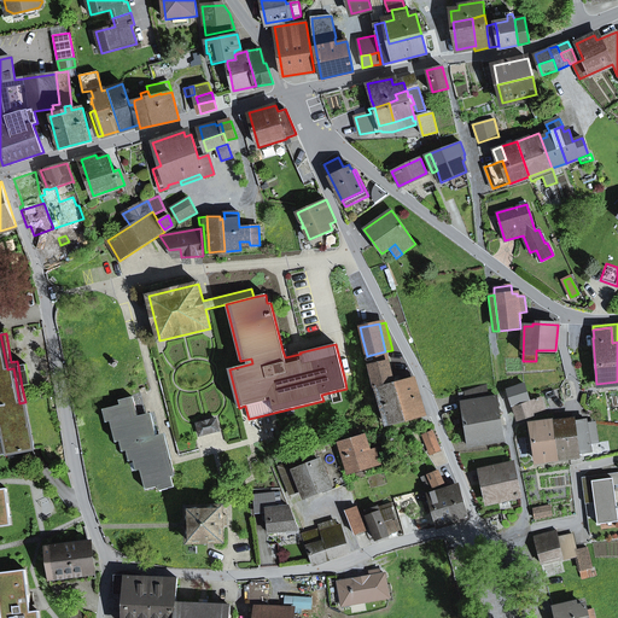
[(13,368),(7,369),(0,334),(0,333),(0,413),(6,442),(9,454),(9,455),(27,452),(35,450),(25,402),(19,403),(13,368)]
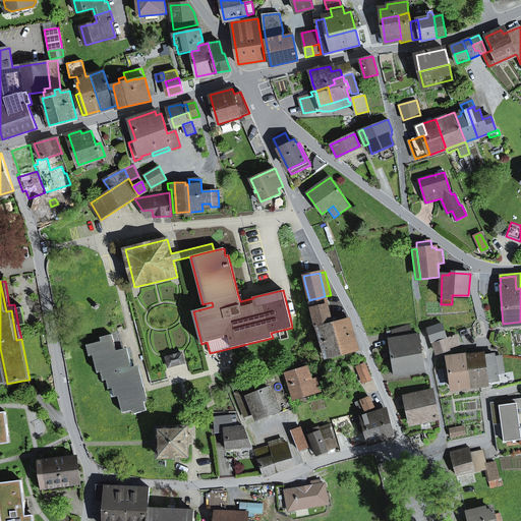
[(309,300),(311,309),(328,305),(325,296),(309,300)]
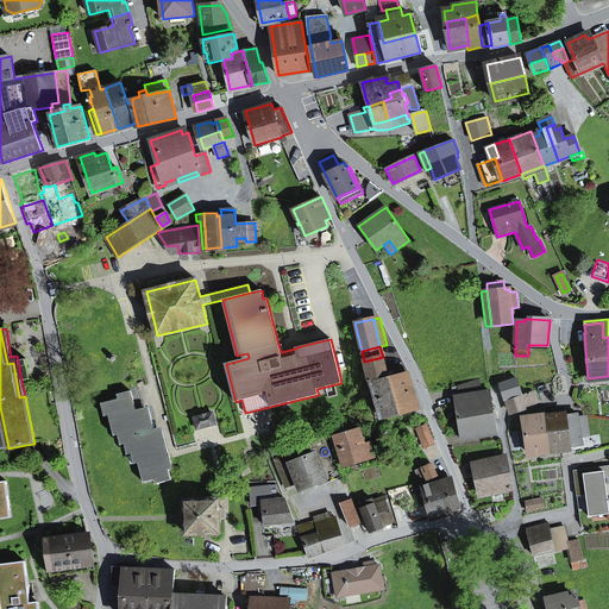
[(364,362),(369,383),(388,378),(383,357),(364,362)]
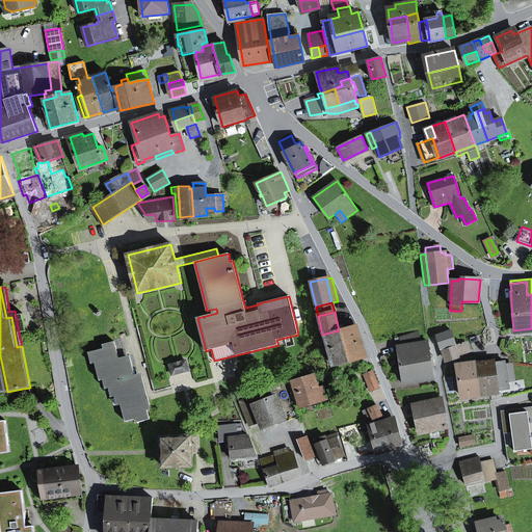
[(16,315),(19,333),(26,330),(23,314),(16,315)]
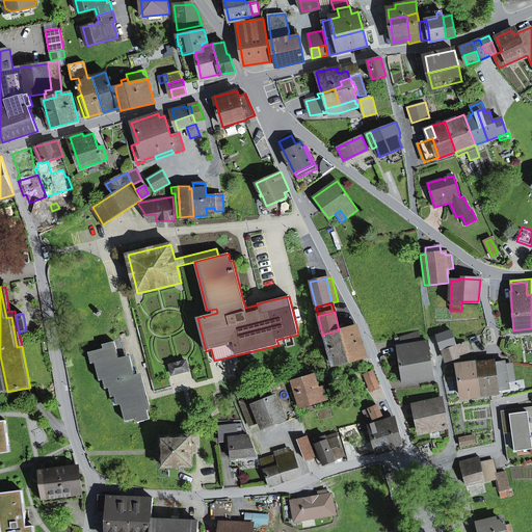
[(341,329),(348,360),(366,355),(357,325),(341,329)]
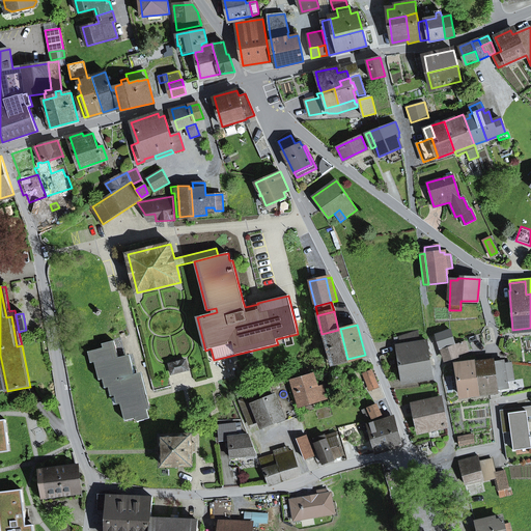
[(329,355),(331,364),(347,359),(340,329),(338,330),(322,334),(326,356),(329,355)]
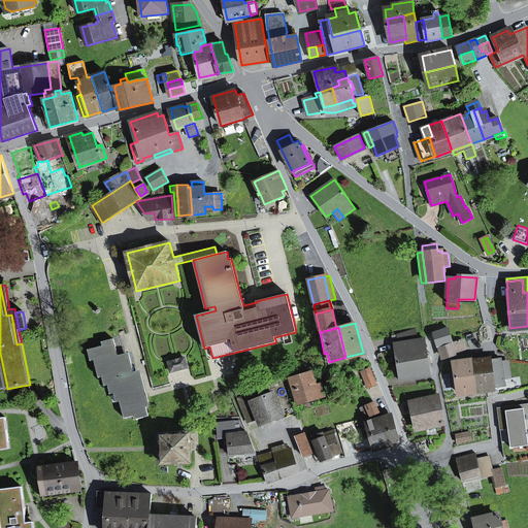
[(397,335),(398,342),(417,340),(416,329),(397,335)]
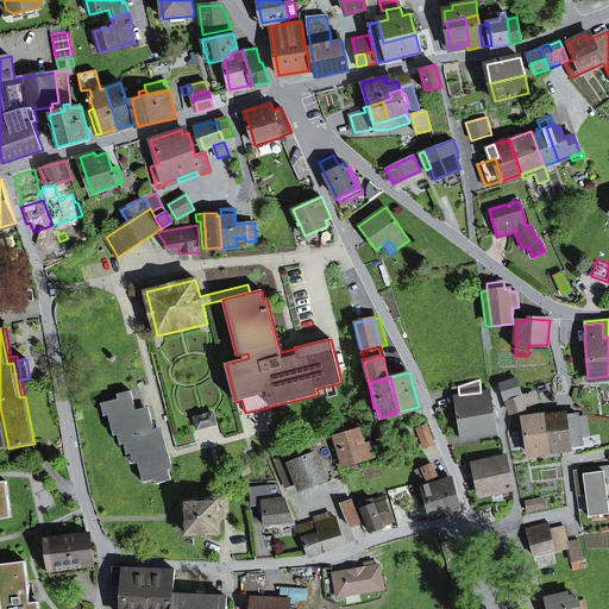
[(502,393),(504,400),(521,394),(516,380),(500,384),(502,393)]
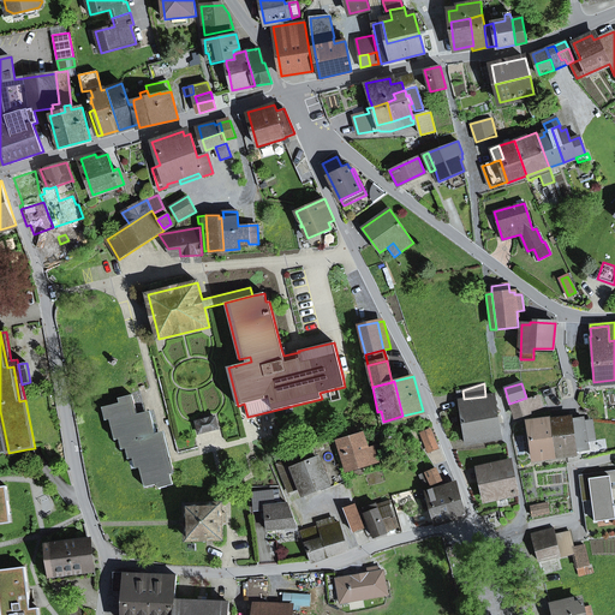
[(459,400),(465,443),(476,441),(495,437),(502,436),(494,394),(485,396),(464,399),(459,400)]
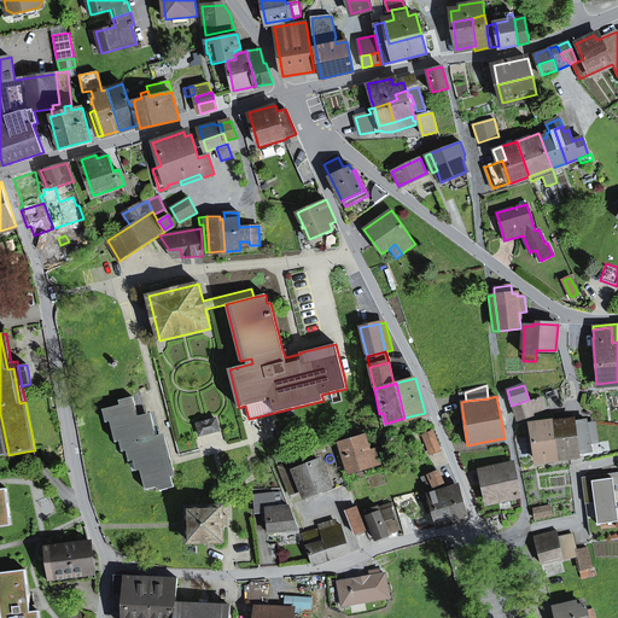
[(164,450),(161,452),(157,441),(153,442),(151,431),(146,432),(144,421),(140,423),(138,417),(133,397),(120,401),(121,406),(104,409),(105,415),(109,417),(114,436),(118,437),(121,445),(126,445),(128,455),(132,456),(134,465),(139,465),(145,490),(163,485),(165,489),(174,488),(172,477),(175,476),(170,460),(167,461),(164,450)]
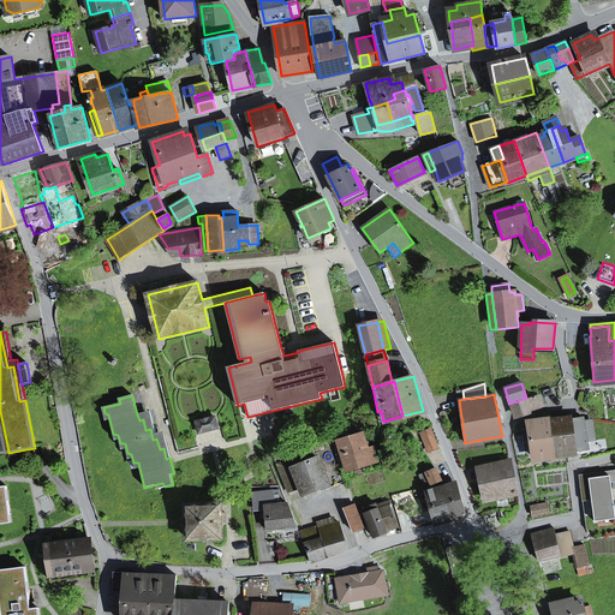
[(537,396),(526,400),(526,401),(530,412),(548,406),(543,395),(538,398),(537,396)]
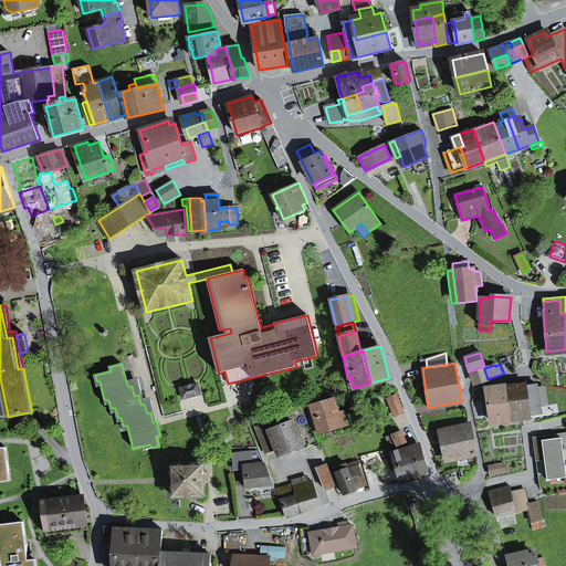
[(475,384),(488,379),(484,369),(472,373),(475,384)]
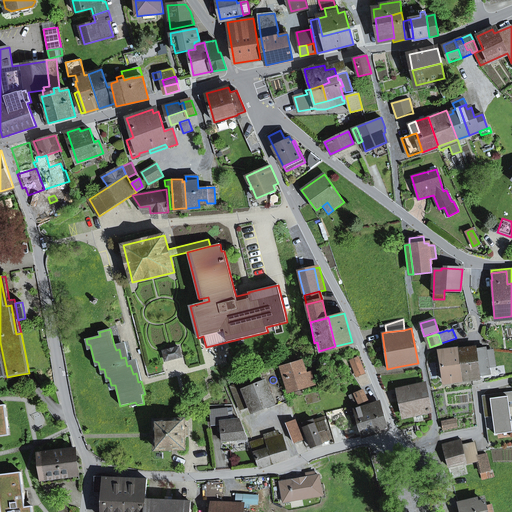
[(124,343),(114,345),(116,350),(119,349),(121,358),(125,357),(127,366),(130,365),(133,374),(136,373),(138,382),(141,381),(137,364),(133,365),(132,360),(129,361),(124,343)]
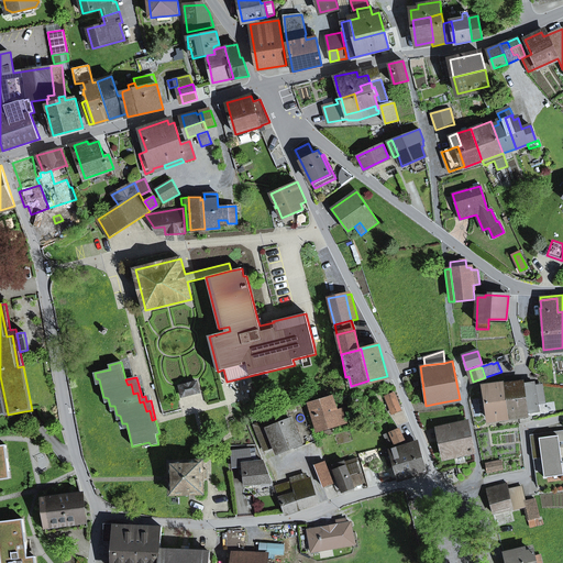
[(183,398),(200,394),(197,382),(179,387),(183,398)]
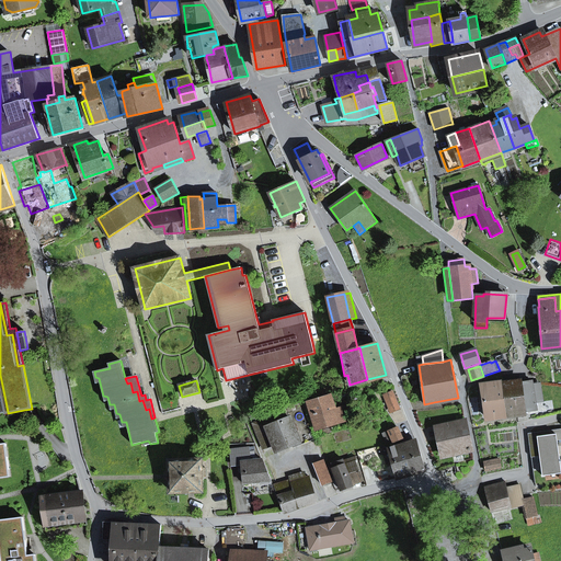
[(482,388),(487,418),(506,414),(502,385),(501,381),(482,384),(482,388)]
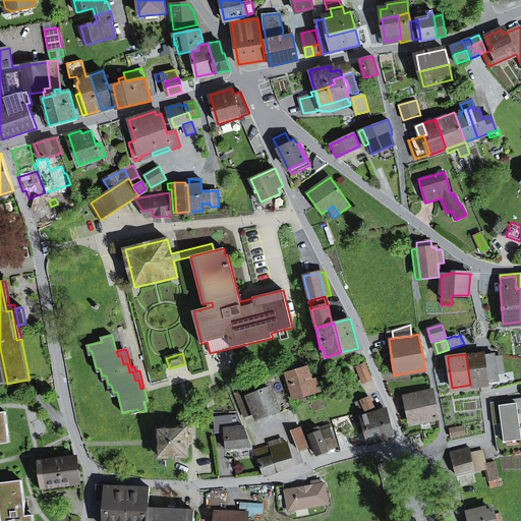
[(466,357),(470,385),(499,381),(497,374),(495,357),(494,354),(483,356),(483,355),(476,355),(466,357)]
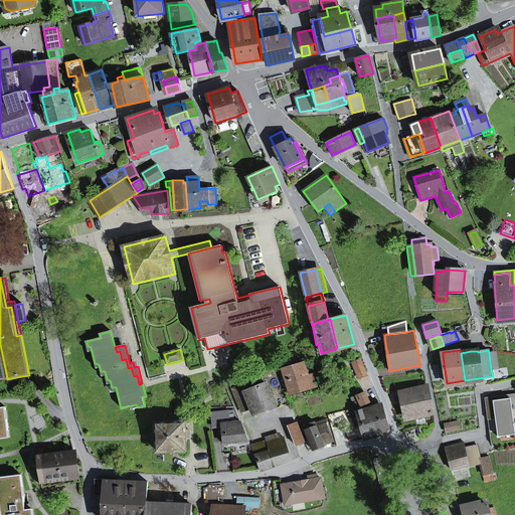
[(491,370),(498,369),(496,352),(489,353),(491,370)]
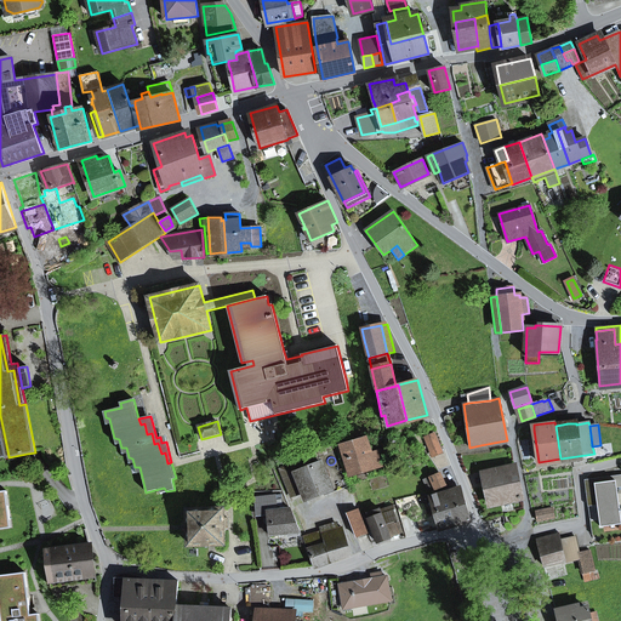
[(434,436),(426,438),(433,455),(442,453),(434,436)]
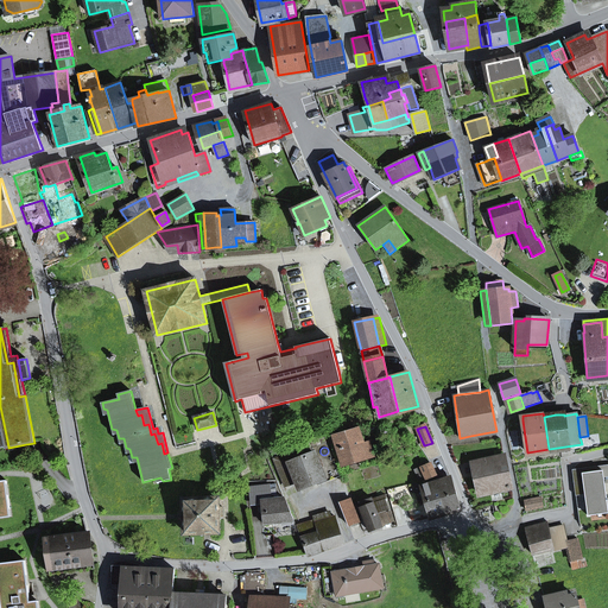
[(363,439),(360,439),(356,429),(330,437),(331,443),(339,442),(344,464),(374,455),(371,442),(365,444),(363,439)]
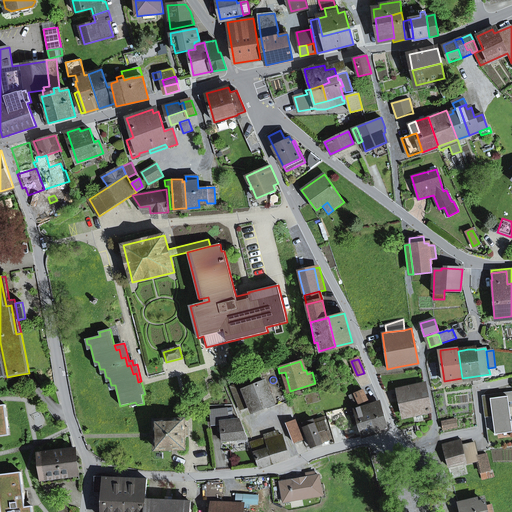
[(325,381),(322,369),(317,371),(320,382),(325,381)]
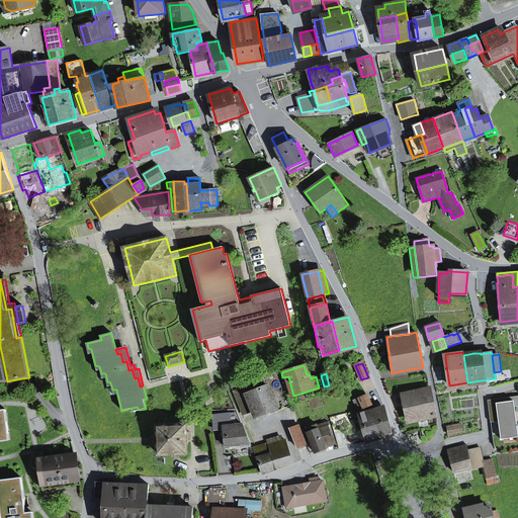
[(255,393),(252,384),(235,392),(244,414),(253,410),(256,417),(288,404),(278,376),(266,381),(268,386),(255,393)]
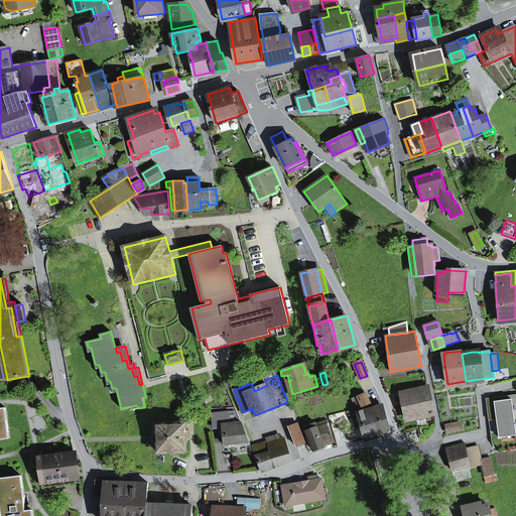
[(401,393),(407,420),(433,414),(427,387),(401,393)]
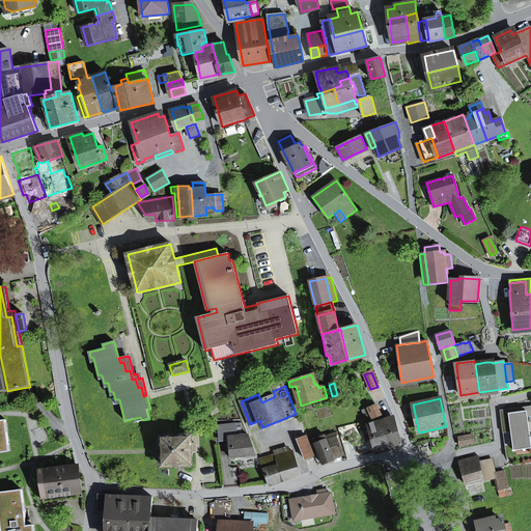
[(371,415),(373,419),(381,415),(376,404),(363,411),(366,418),(371,415)]
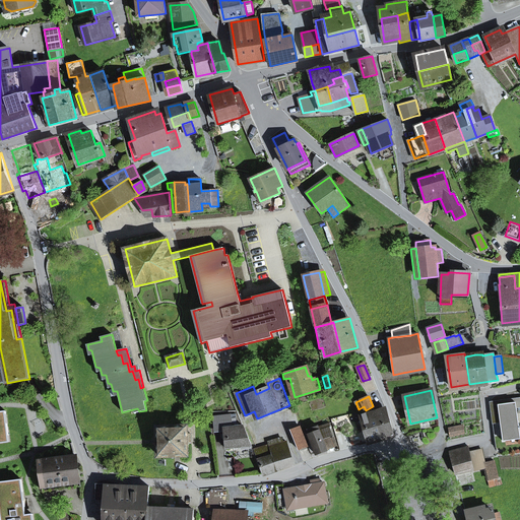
[(519,435),(516,408),(519,407),(519,397),(515,398),(515,402),(498,405),(501,423),(503,440),(504,439),(519,437),(519,435)]
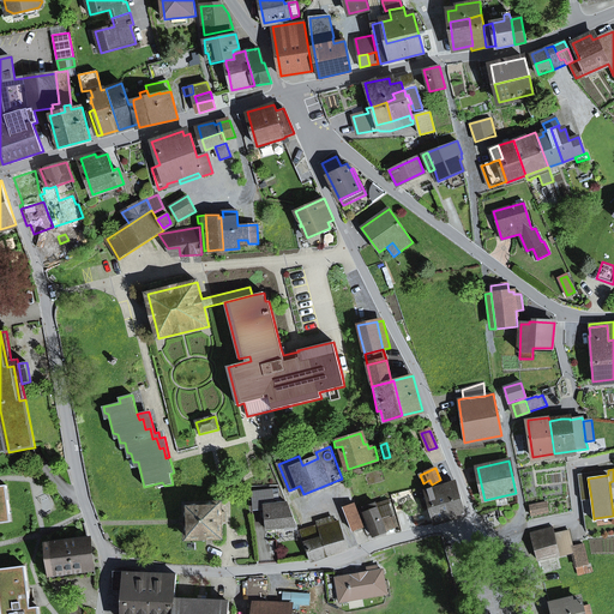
[(582,500),(591,499),(588,479),(608,475),(608,470),(588,474),(578,479),(581,489),(582,500)]
